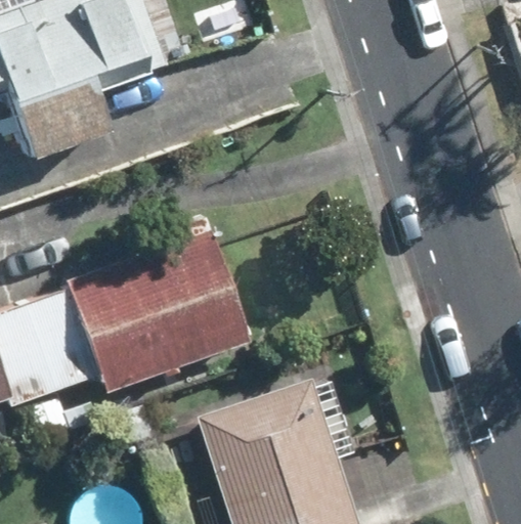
[(0,87),(1,87),(8,108),(14,126),(25,154),(109,125),(94,84),(163,59),(142,0),(22,0),(0,7),(0,87)]
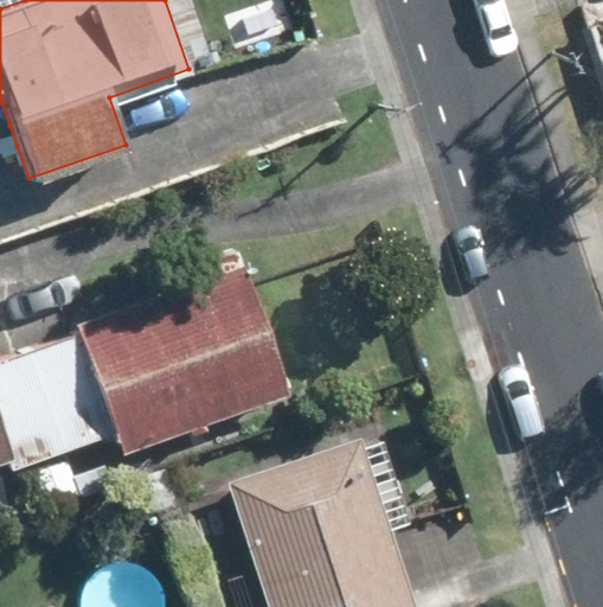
[(84,333),(31,352),(65,453),(120,433),(127,451),(288,395),(238,249),(191,266),(197,285),(79,323),(84,333)]
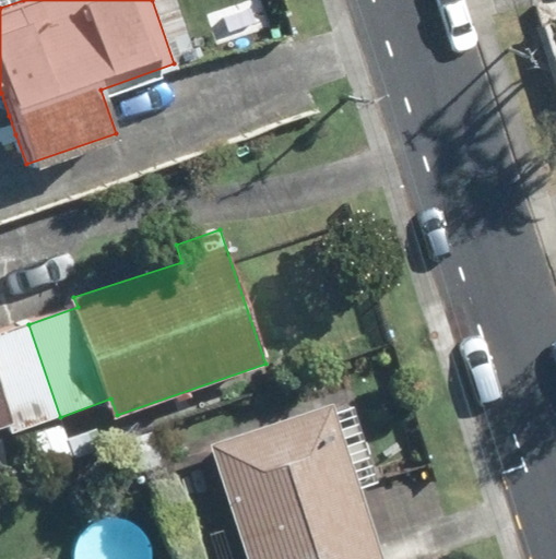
[(60,417),(28,324),(0,333),(0,429),(9,427),(11,433),(60,417)]
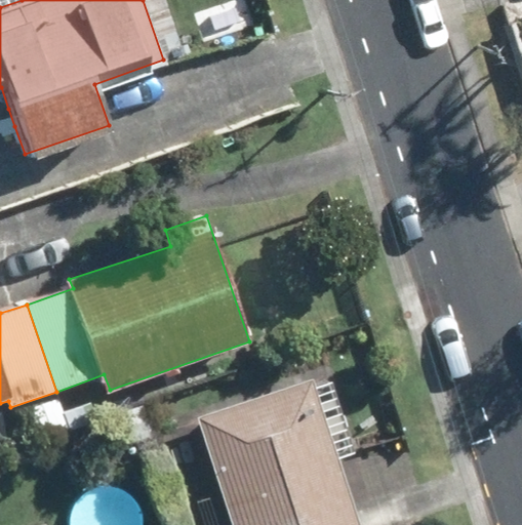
[(362,524),(339,458),(359,451),(337,390),(318,398),(312,380),(198,418),(232,524),(362,524)]
